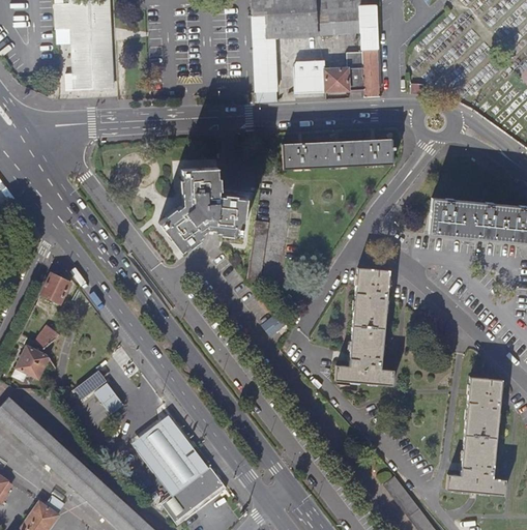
[(65,0),(66,3),(57,3),(59,30),(49,30),(48,22),(25,23),(27,74),(51,72),(50,42),(76,41),(78,90),(115,88),(110,0),(65,0)]
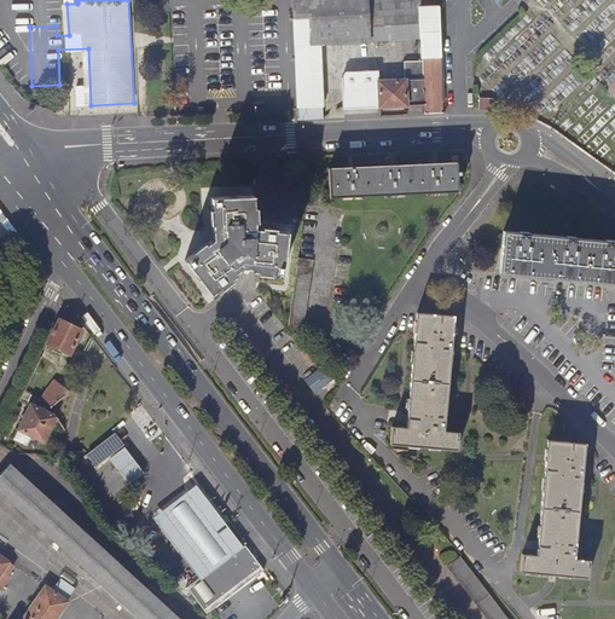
[(428,104),(428,114),(446,113),(447,109),(440,0),(296,0),(303,120),(329,119),(324,44),(423,38),(424,59),(405,59),(406,76),(348,80),(349,108),(428,104)]
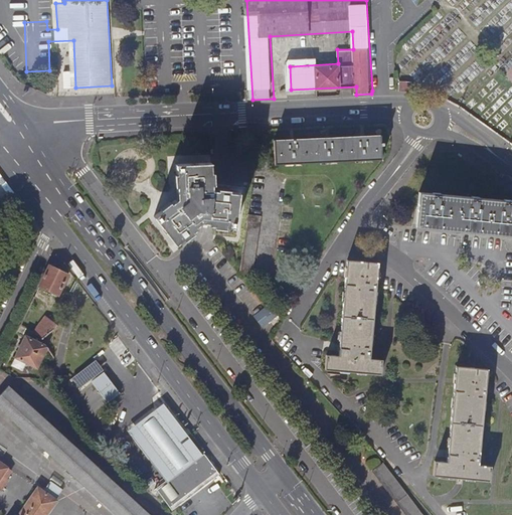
[(387,91),(400,90),(400,83),(392,75),(387,80),(387,91)]
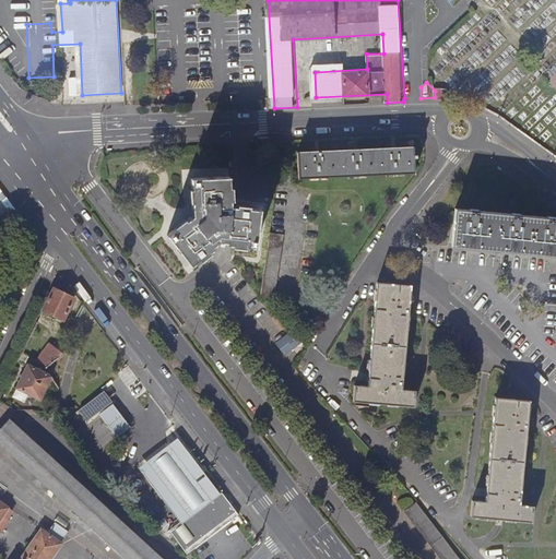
[(418,171),(417,146),(302,151),(304,177),(418,171)]
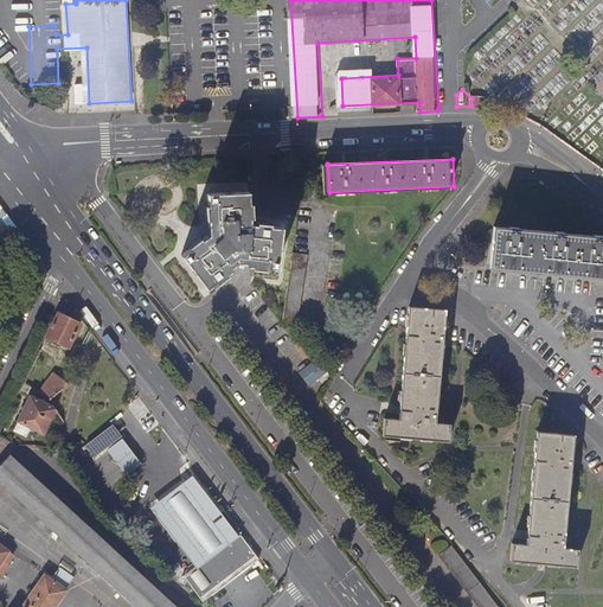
[(257,224),(258,193),(212,197),(215,224),(217,225),(217,232),(215,235),(215,234),(187,254),(200,269),(215,292),(235,276),(236,270),(242,266),(251,267),(257,273),(283,272),(289,230),(257,224)]
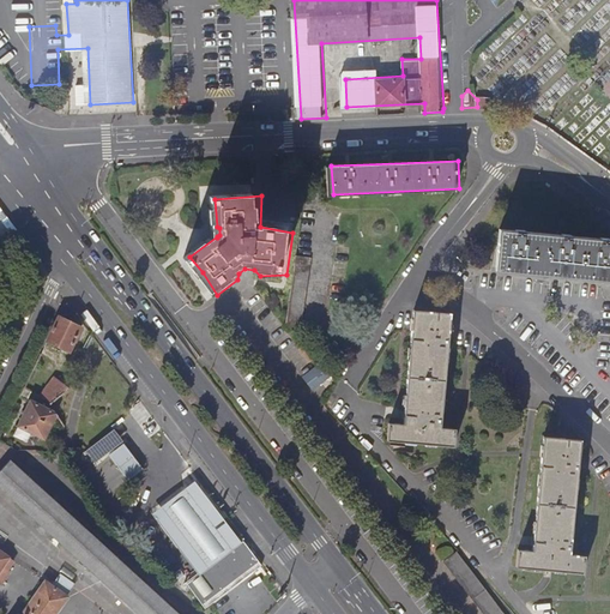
[(609,236),(502,227),(499,266),(609,276),(609,236)]
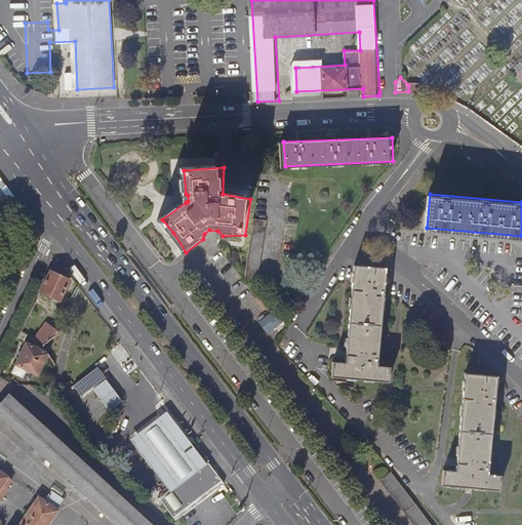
[(269,217),(256,216),(249,274),(249,275),(261,276),(269,217)]
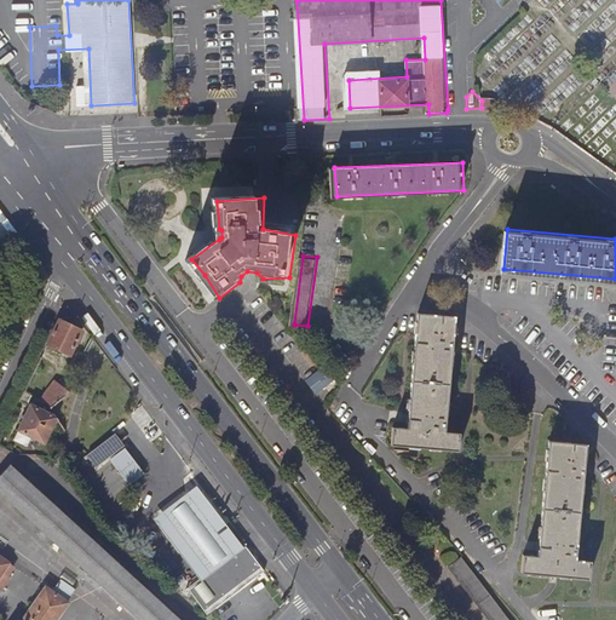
[(447,429),(458,315),(421,311),(409,426),(393,425),(391,445),(460,451),(462,431),(447,429)]
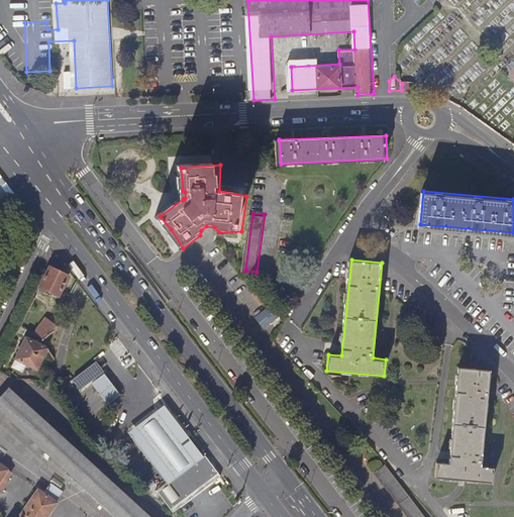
[(71,280),(52,269),(42,289),(62,299),(71,280)]
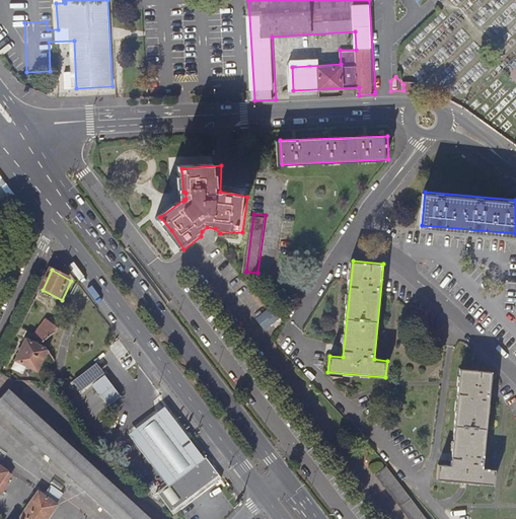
[(256,280),(258,273),(246,272),(256,282),(256,280)]
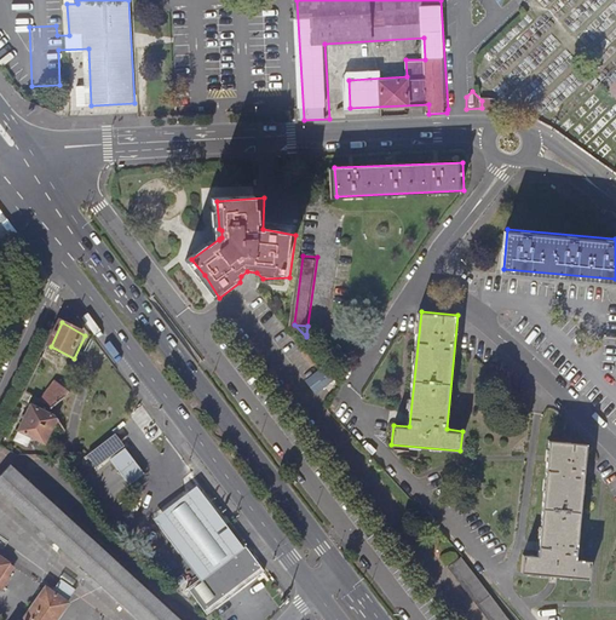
[(327,366),(310,378),(321,392),(337,379),(327,366)]
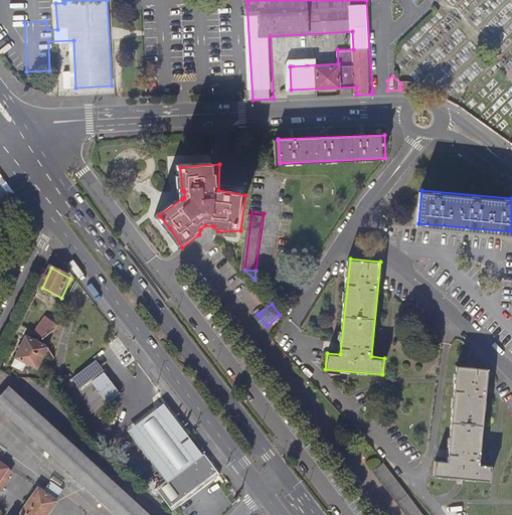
[(47,319),(35,335),(44,339),(59,327),(47,319)]
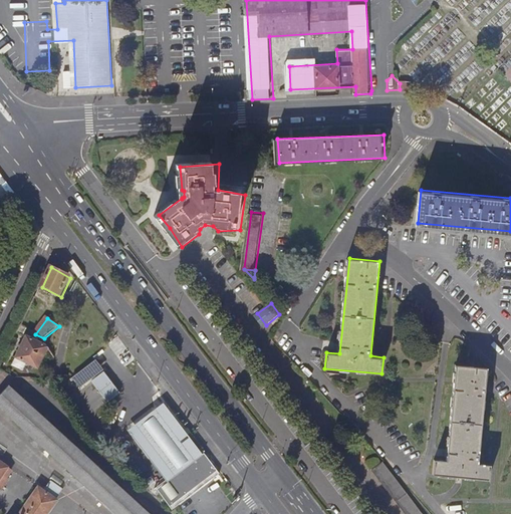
[(44,361),(50,350),(43,339),(44,338),(35,334),(22,328),(19,334),(29,338),(15,365),(27,371),(31,364),(44,371),(48,363),(44,361)]
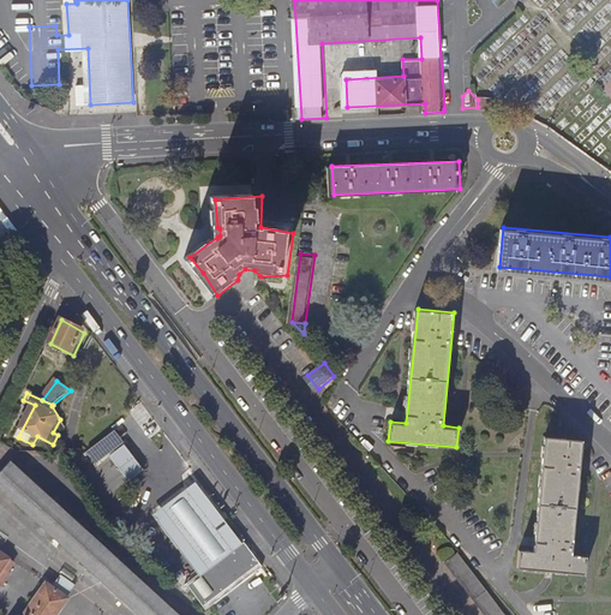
[(571,553),(585,441),(546,437),(533,549),(519,547),(516,566),(585,574),(586,555),(571,553)]
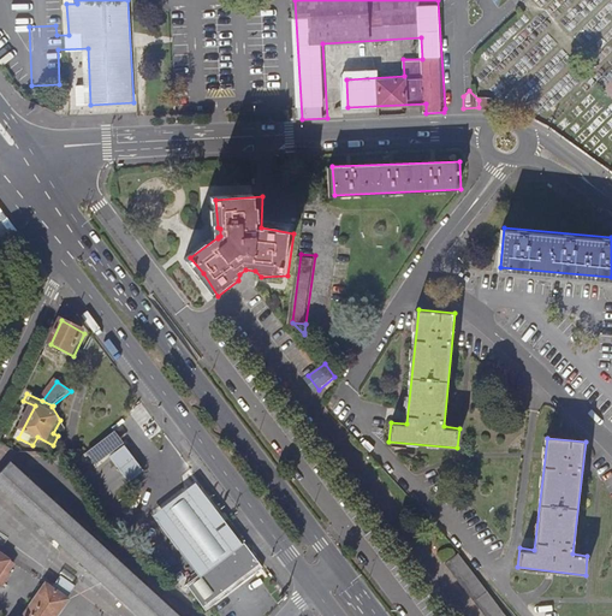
[(128,444),(111,457),(130,481),(147,469),(128,444)]
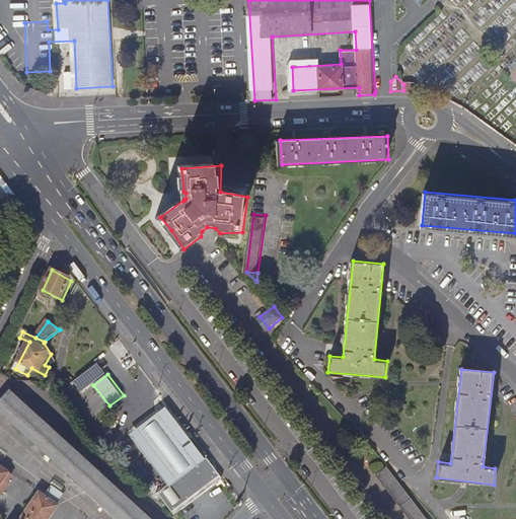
[(5,387),(0,384),(0,413),(80,487),(115,518),(149,518),(55,432),(60,426),(40,408),(34,414),(5,387)]
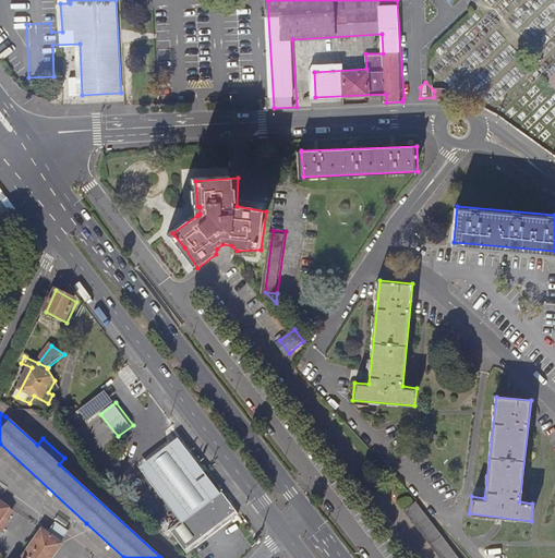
[(182,521),(219,493),(177,436),(140,466),(182,521)]
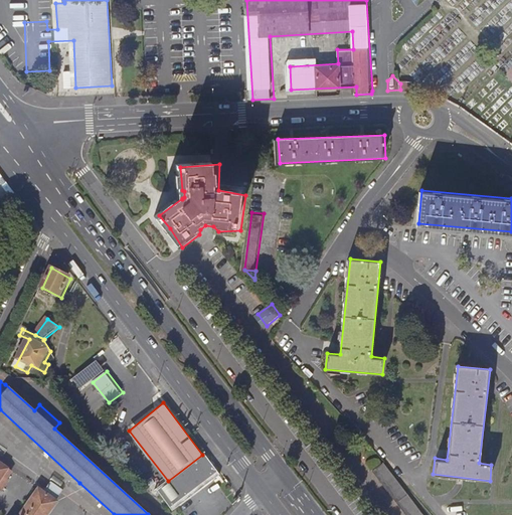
[(202,455),(168,481),(158,489),(174,510),(221,473),(205,452),(202,455)]
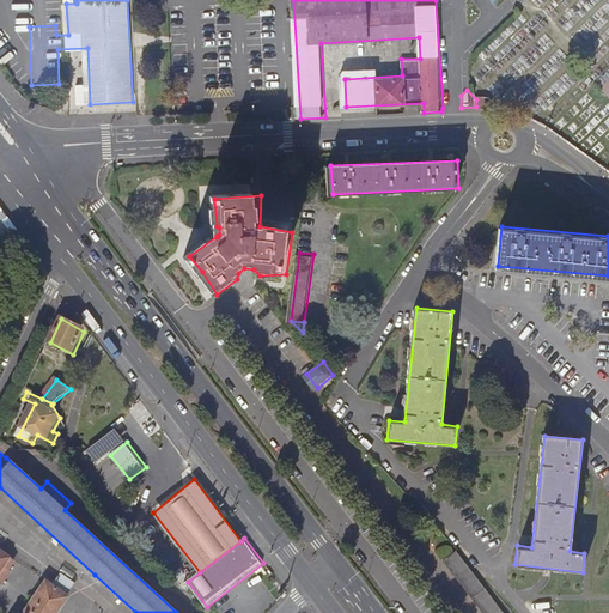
[(507,612),(460,551),(448,562),(487,612),(507,612)]
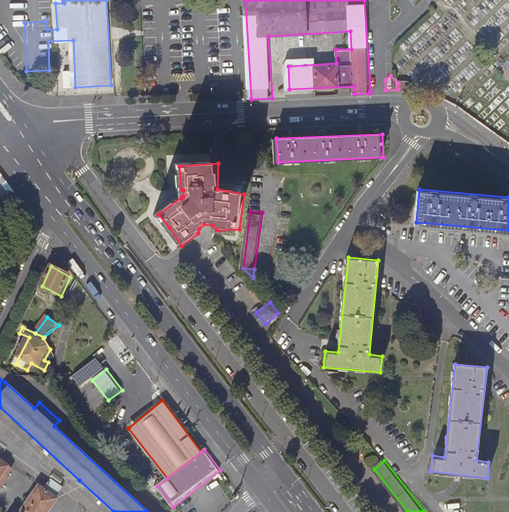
[(9,479),(13,472),(14,470),(0,462),(0,486),(6,490),(11,480),(9,479)]
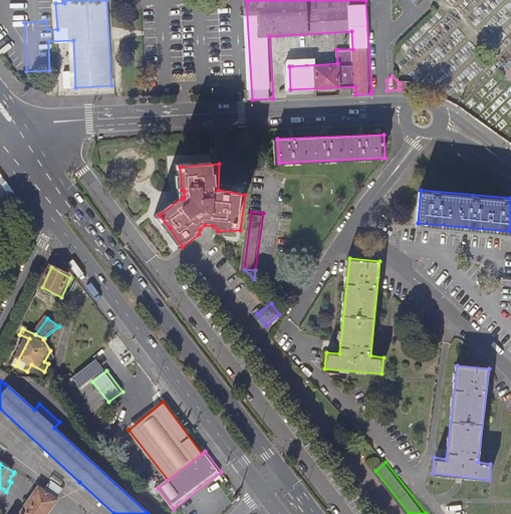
[(150,478),(142,484),(147,488),(154,482),(150,478)]
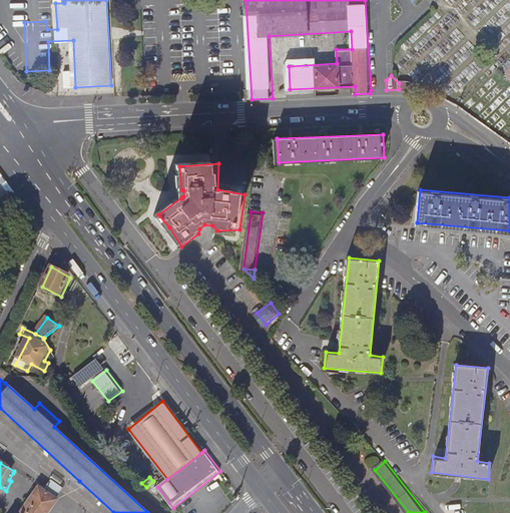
[(51,481),(48,486),(61,493),(63,489),(51,481)]
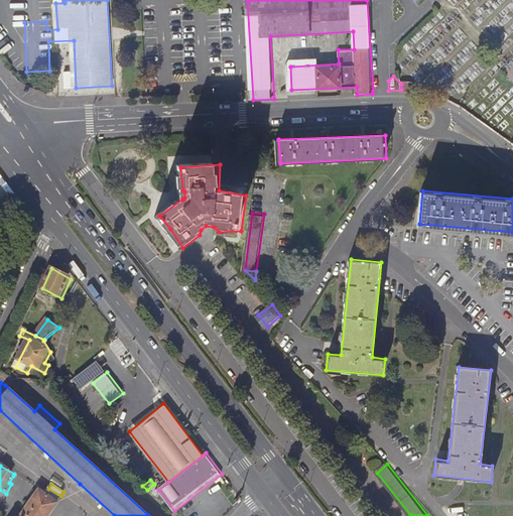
[(48,515),(57,504),(55,503),(61,496),(48,489),(44,494),(39,491),(21,515),(48,515)]
